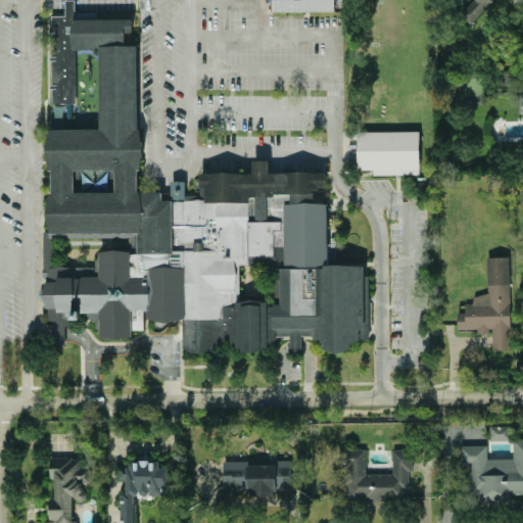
[(48,10),(140,9),(143,178),(329,176),(330,263),(367,262),(368,342),(185,345),(185,319),(51,320),(48,131),(102,131),(101,49),(76,50),(76,102),(50,103),(48,10)]
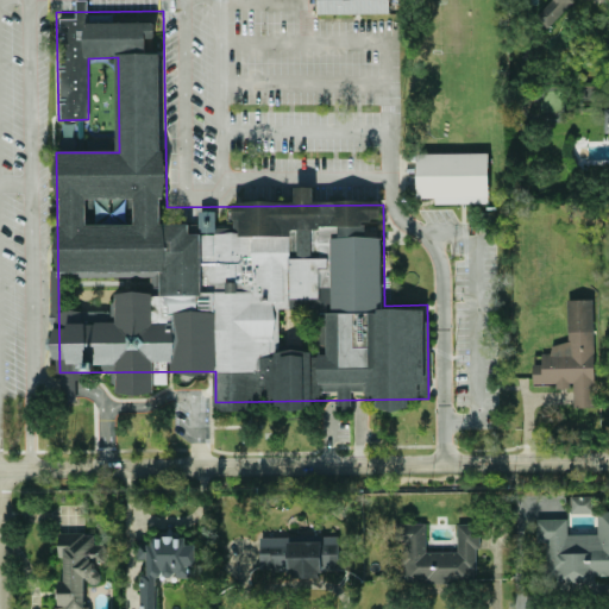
[(418,198),(434,198),(434,203),(489,202),(488,152),(416,154),(418,198)]
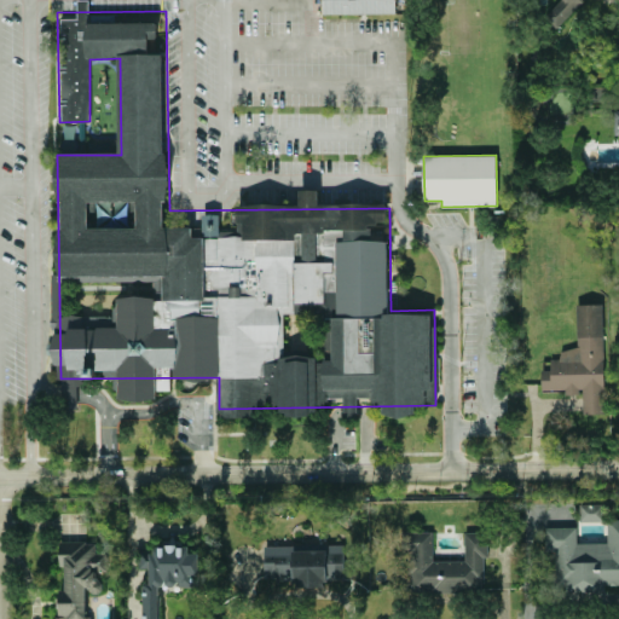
[(602,304),(577,304),(577,348),(560,348),(560,359),(550,359),(550,370),(541,370),(542,389),(566,389),(566,394),(582,394),(582,412),(603,412),(602,304)]
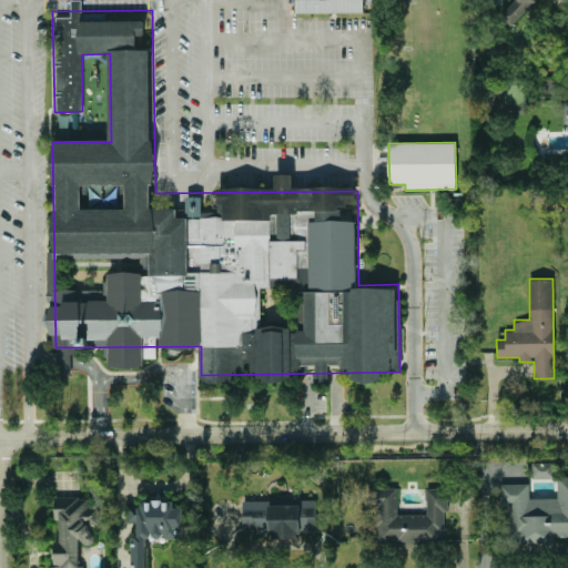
[(554,478),(554,463),(531,463),(533,478),(554,478)]
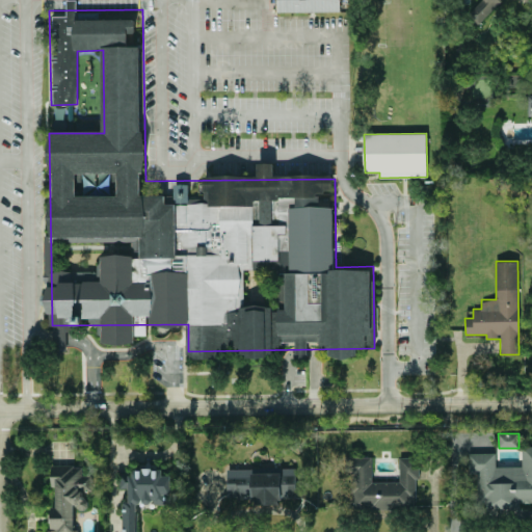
[(531,446),(522,447),(522,466),(496,467),(496,453),(469,453),(469,473),(479,473),(480,508),(520,508),(520,503),(531,502),(531,446)]
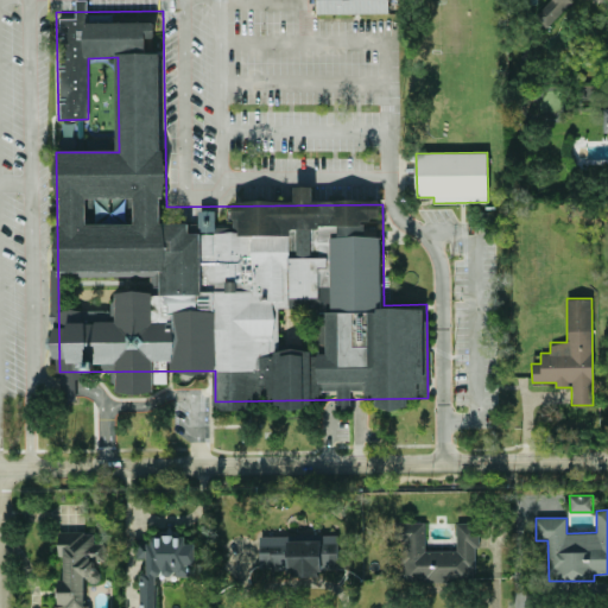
[(401,580),(476,581),(476,523),(456,523),(456,551),(425,550),(425,523),(392,521),(392,543),(401,543),(401,580)]
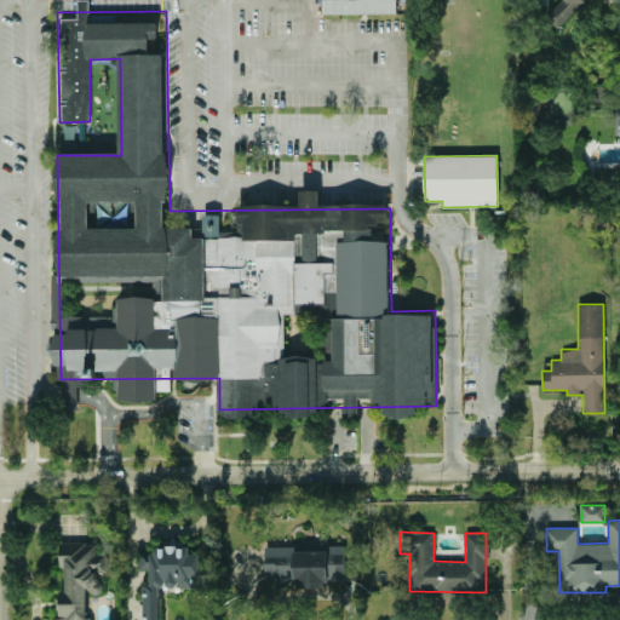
[(96,543),(59,543),(59,570),(65,570),(65,591),(59,591),(58,619),(89,619),(90,593),(102,593),(102,577),(107,577),(107,556),(96,556),(96,543)]
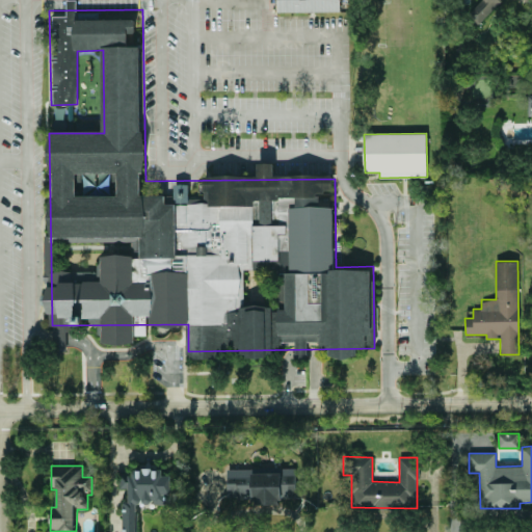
[(296,469),(228,469),(228,499),(253,499),(253,505),(280,505),(280,499),(296,499),(296,469)]
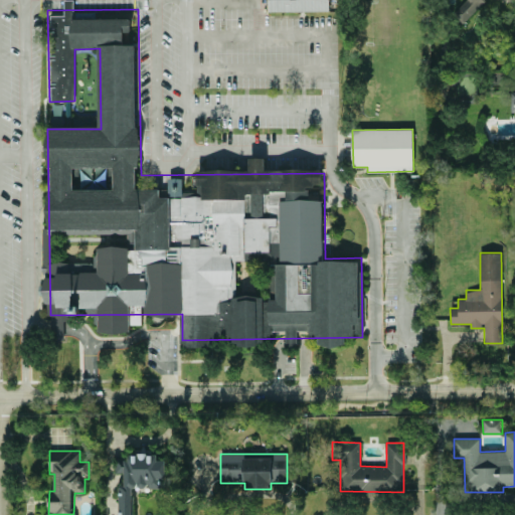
[(118,514),(132,514),(133,488),(165,488),(165,460),(158,460),(158,455),(129,455),(129,459),(116,459),(116,474),(125,474),(125,484),(119,484),(118,514)]
